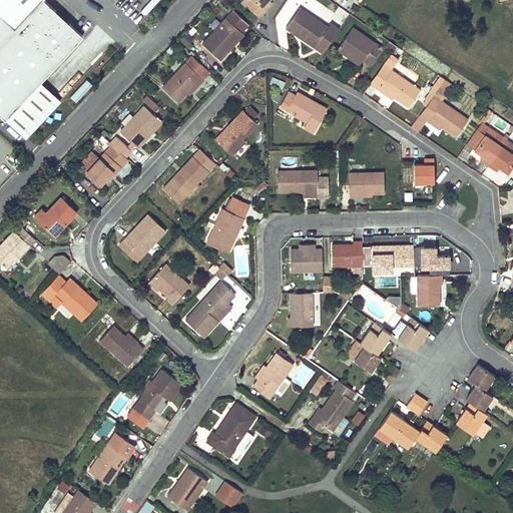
[(0,0),(0,113),(5,118),(82,35),(44,0),(0,0)]
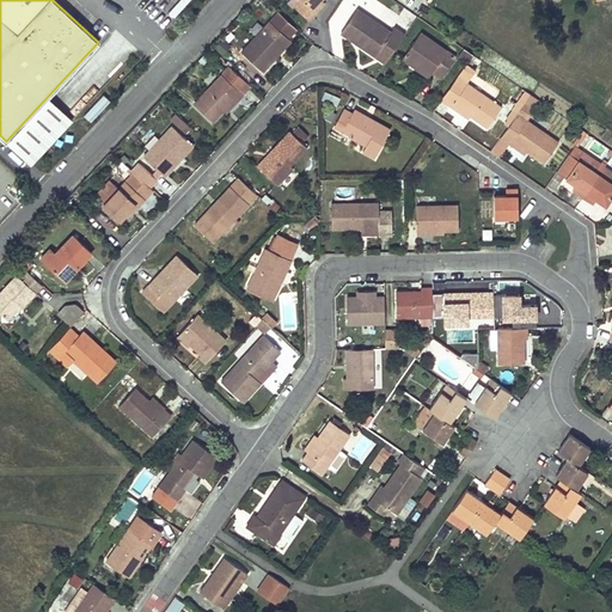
[(322,0),(299,0),(300,1),(294,7),(308,20),(314,14),(311,11),(322,0)]
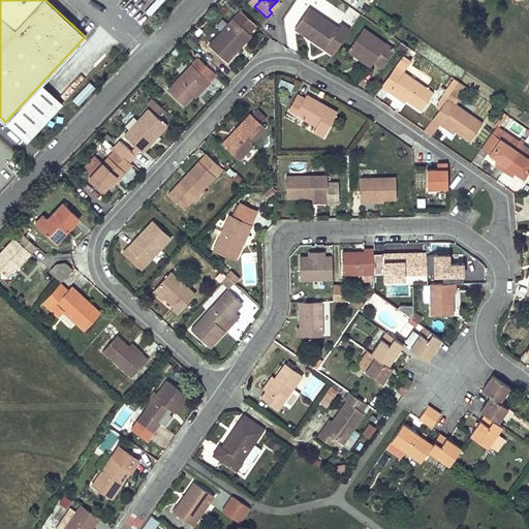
[(309,7),(296,27),(317,41),(316,43),(331,54),(348,29),(340,24),(338,27),(309,7)]
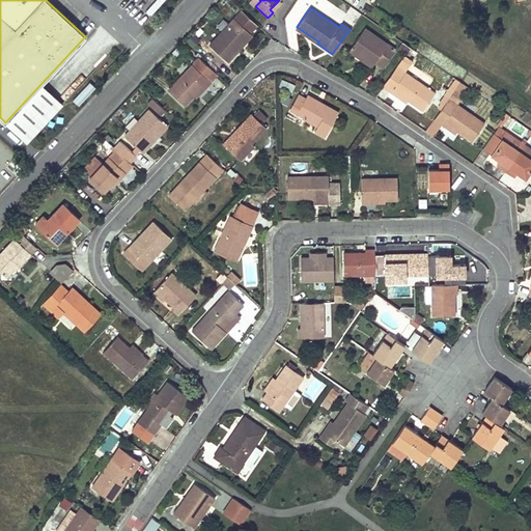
[(233,19),(208,45),(226,62),(239,50),(236,48),(244,39),(246,42),(251,35),(249,33),(255,26),(241,11),(233,19)]
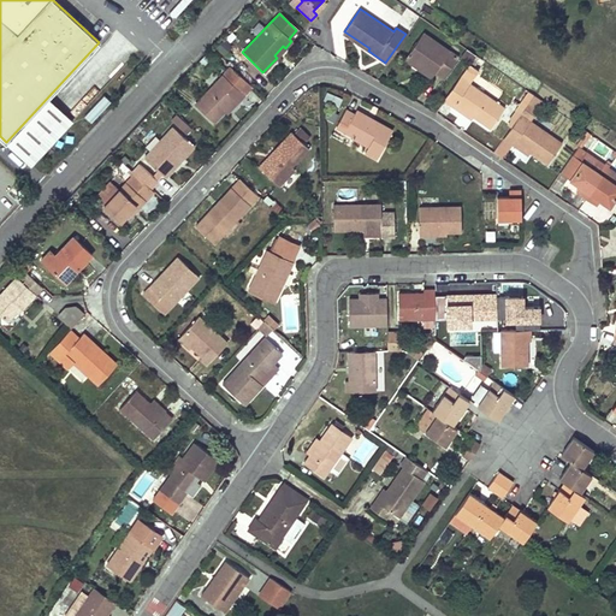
[(424,33),(404,60),(419,71),(424,63),(436,71),(444,77),(457,57),(424,33)]
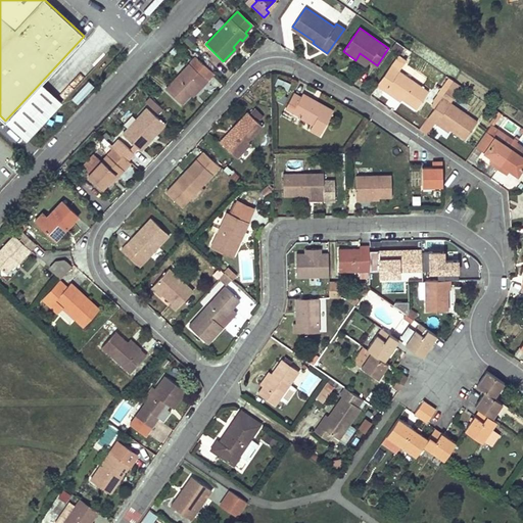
[(360,53),(355,60),(366,67),(370,60),(360,53)]
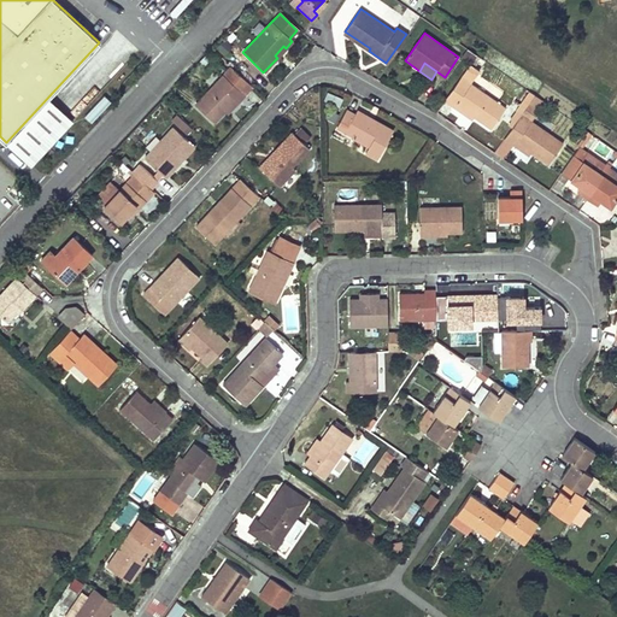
[(231,66),(194,106),(212,123),(223,112),(234,101),(238,104),(253,87),(231,66)]
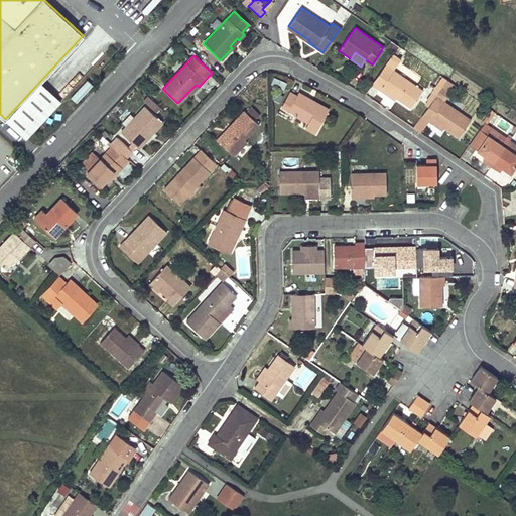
[(385,65),(371,85),(379,91),(381,88),(395,97),(410,108),(422,90),(385,65)]
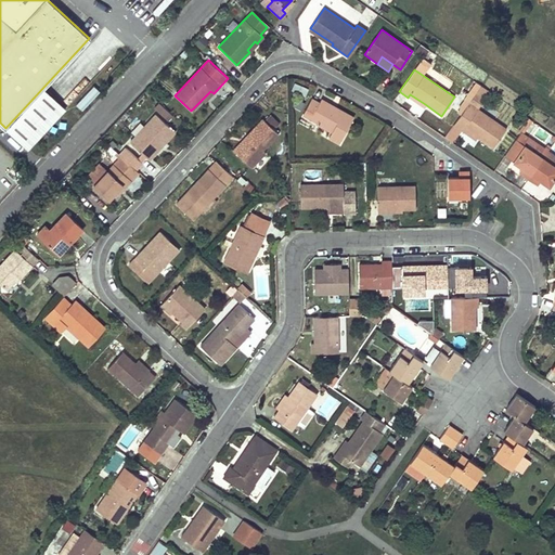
[(464,99),(468,102),(480,85),(476,81),(464,99)]
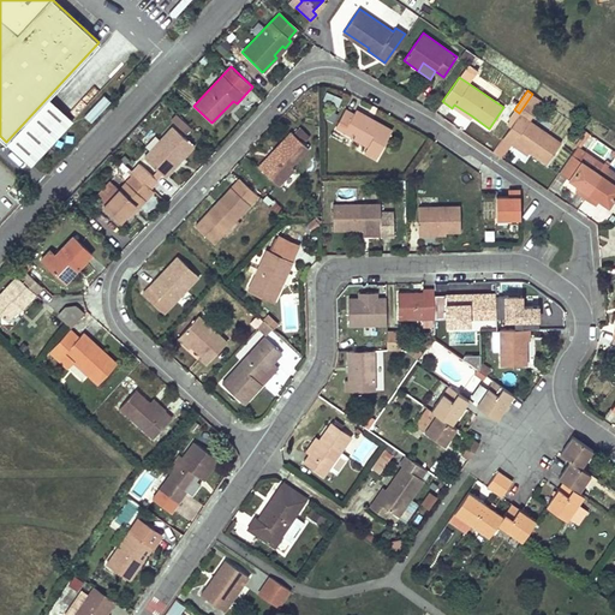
[(339,105),(341,97),(329,93),(326,100),(339,105)]
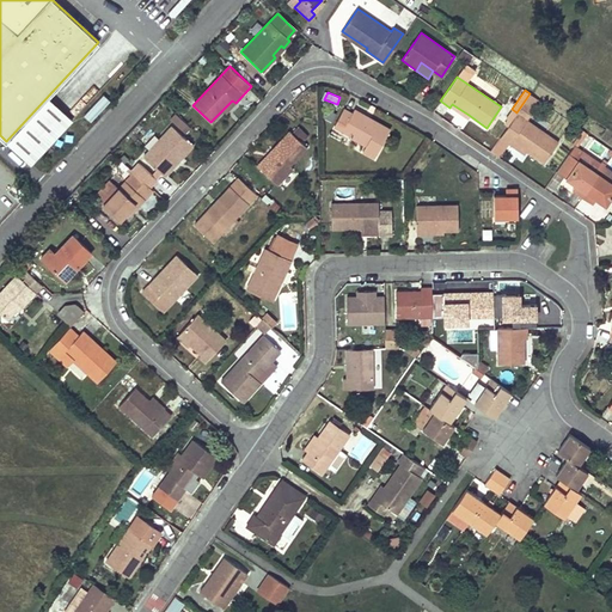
[(516,112),(521,116),(534,97),(530,93),(516,112)]
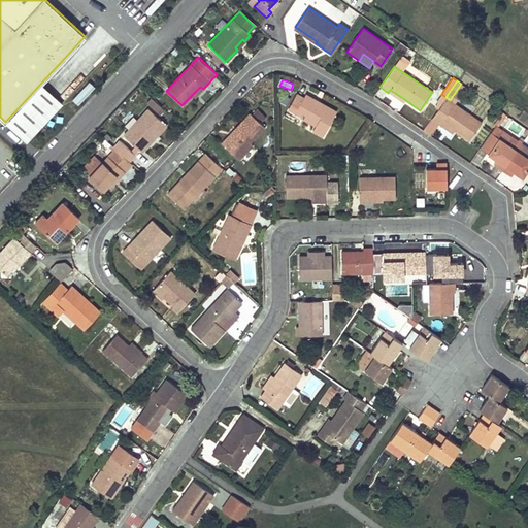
[(76,102),(95,89),(91,83),(72,97),(76,102)]
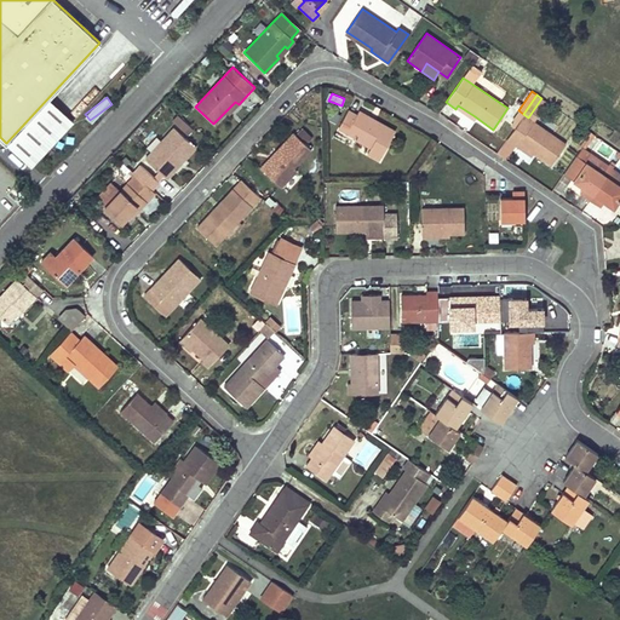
[(239,104),(235,102),(224,113),(227,116),(239,104)]
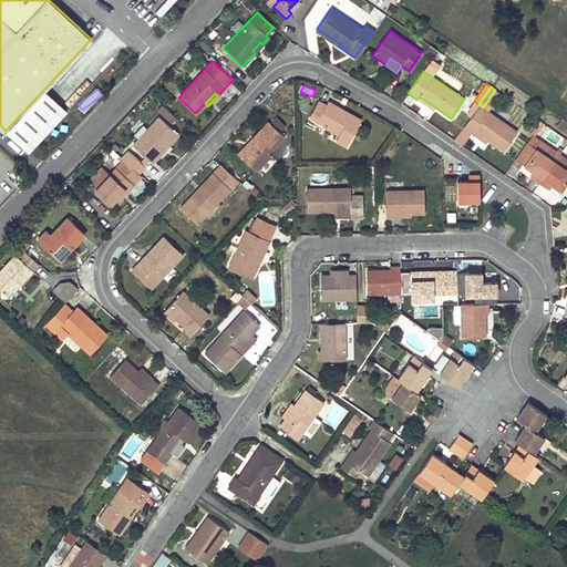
[(419,96),(416,100),(432,110),(434,106),(419,96)]
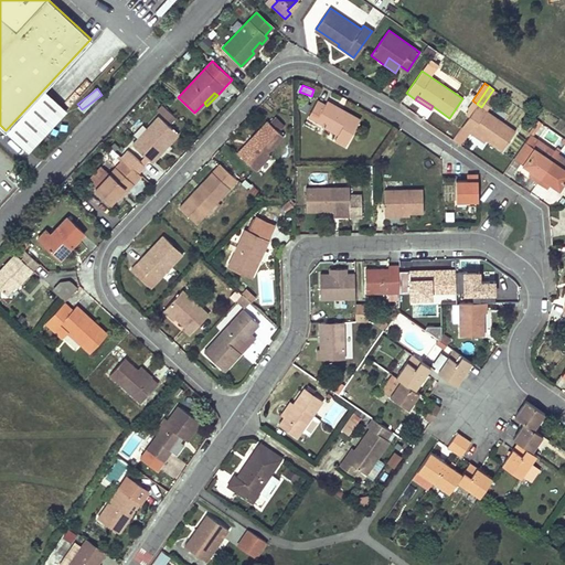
[(317,99),(308,115),(316,119),(318,115),(324,118),(321,125),(336,134),(332,139),(343,146),(359,120),(341,109),(339,114),(333,110),(337,106),(327,100),(324,105),(317,99)]
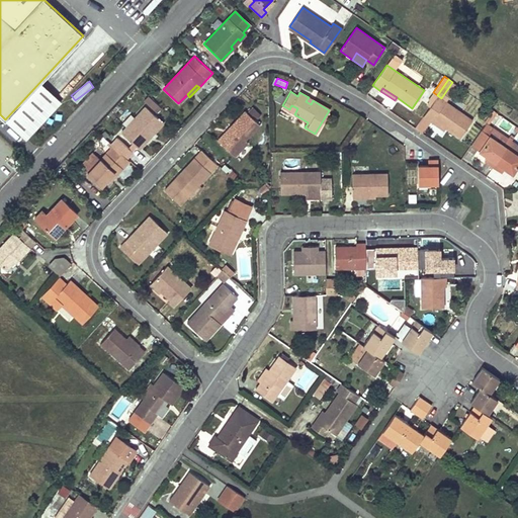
[(423,116),(432,121),(434,119),(445,126),(460,138),(472,119),(441,98),(437,95),(423,116)]
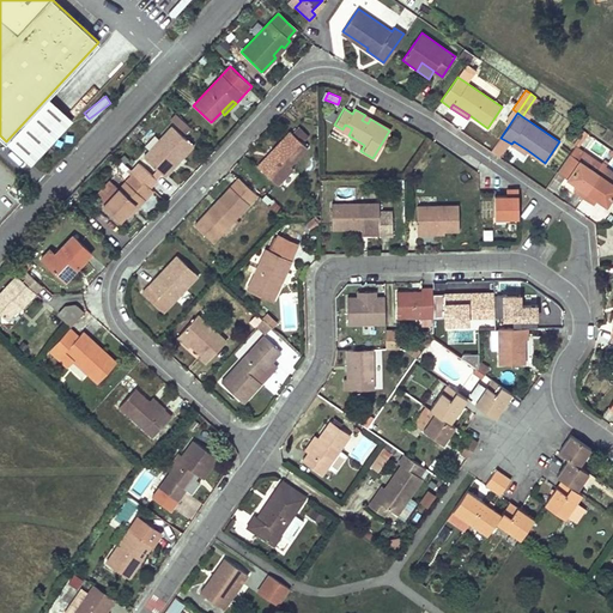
[(186,133),(190,127),(176,114),(171,119),(186,133)]
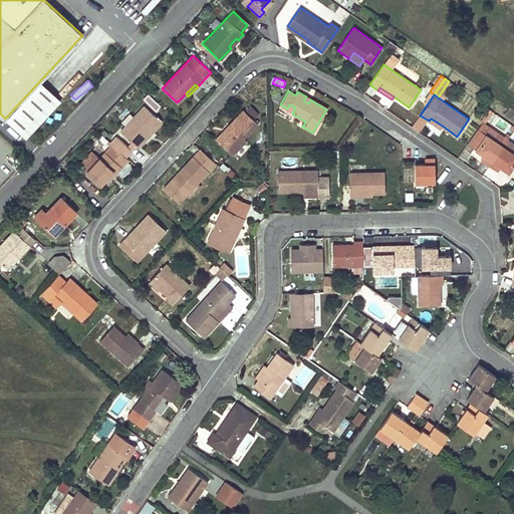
[(292,113),(295,107),(289,104),(287,108),(280,104),(276,110),(289,118),(292,113)]
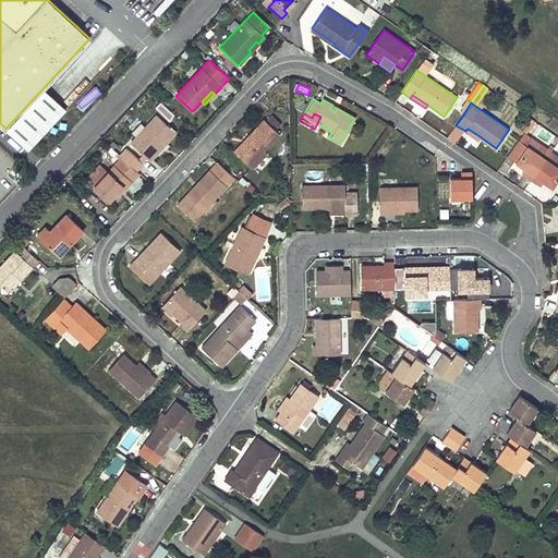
[(156,114),(130,143),(143,155),(147,159),(149,161),(156,155),(154,153),(161,144),(164,146),(176,133),(156,114)]
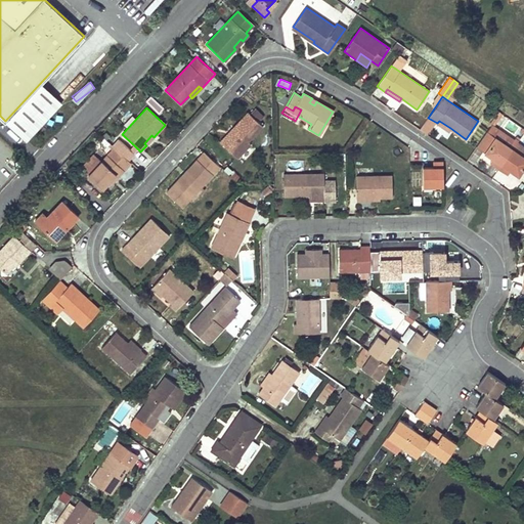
[(234,131),(223,144),(236,158),(250,143),(247,142),(261,126),(247,113),(232,128),(234,131)]
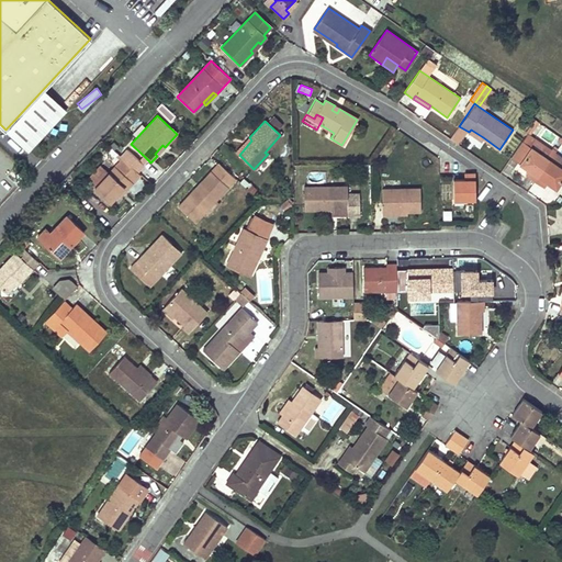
[(469,132),(468,133),(480,142),(483,137),(471,130),(469,132)]
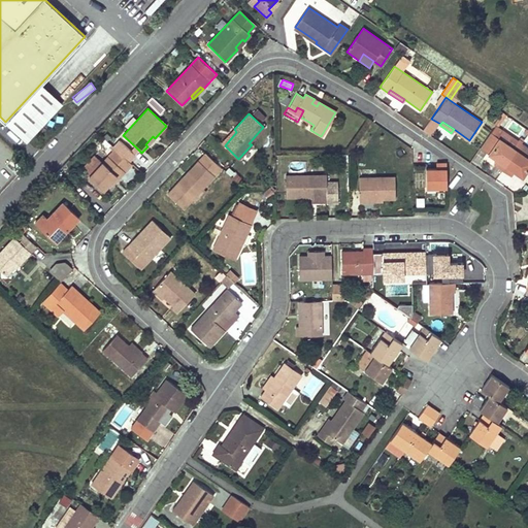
[(499,137),(503,130),(496,125),(491,132),(499,137)]
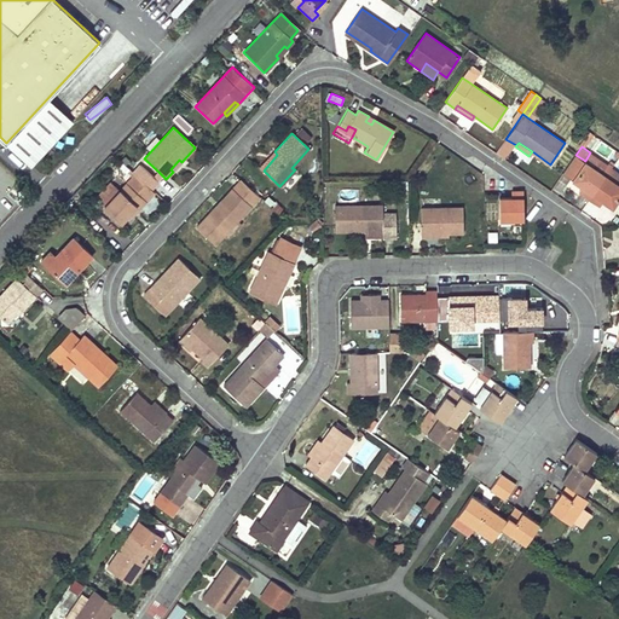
[(275,151),(259,168),(264,171),(277,155),(275,151)]
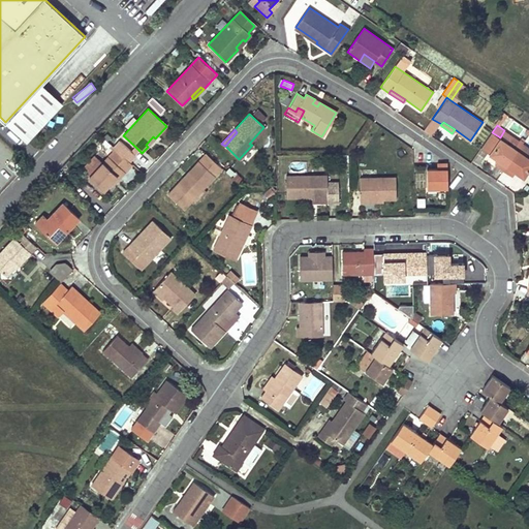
[(492,132),(481,148),(498,160),(501,161),(497,166),(503,170),(518,150),(523,143),(524,142),(520,138),(514,147),(500,137),(492,132)]
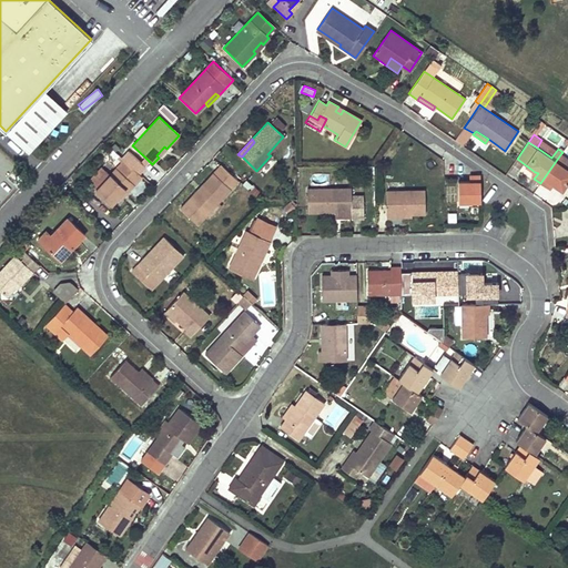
[(164,146),(156,155),(159,158),(166,149),(164,146)]
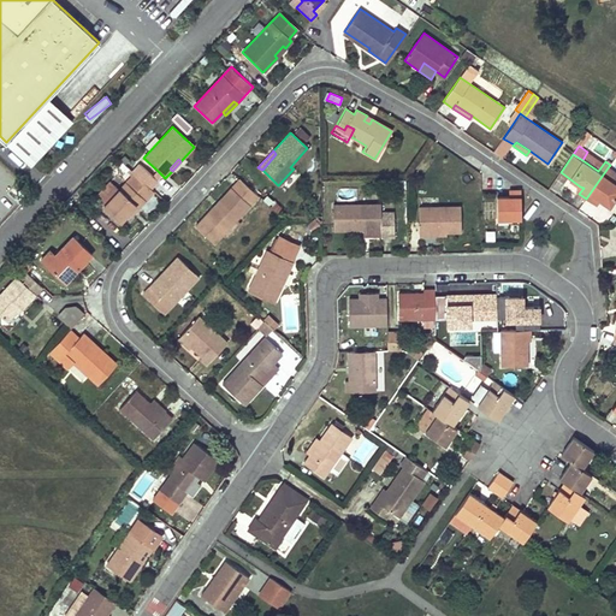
[(140,165),(132,171),(135,173),(150,189),(158,182),(152,177),(140,165)]
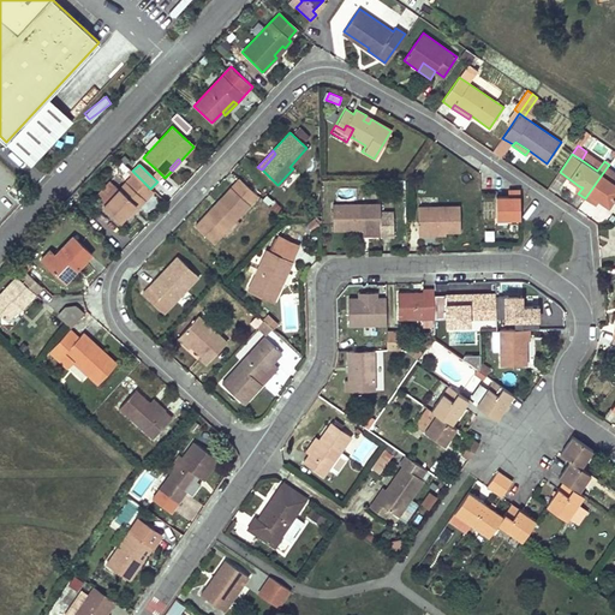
[(614,171),(608,166),(602,174),(614,183),(614,171)]
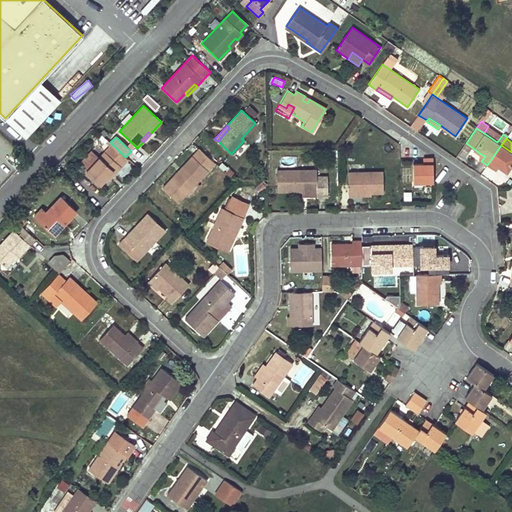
[(131,142),(126,147),(131,151),(135,146),(131,142)]
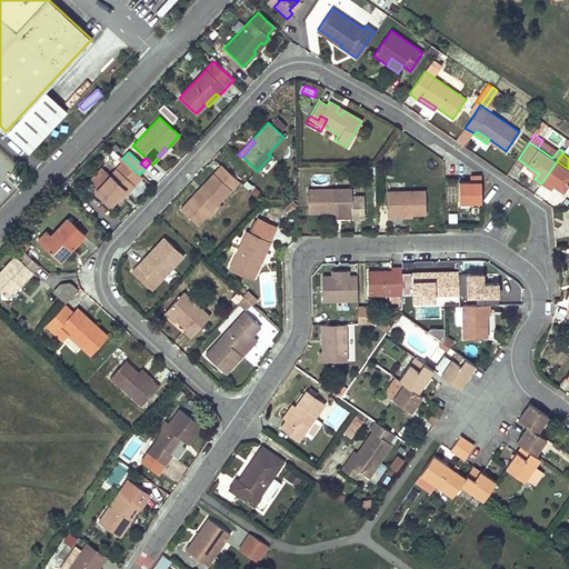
[(110,206),(118,197),(126,189),(129,192),(142,178),(139,175),(125,160),(95,190),(110,206)]
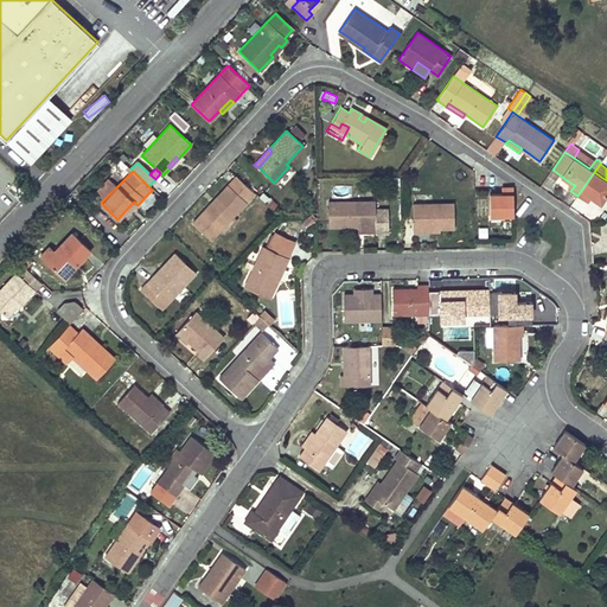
[(606,180),(594,172),(577,196),(585,200),(588,196),(592,198),(601,204),(606,195),(606,180)]
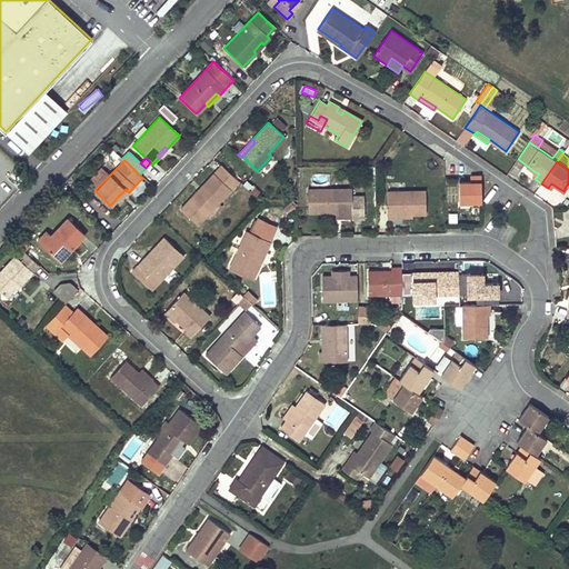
[(221,165),(180,209),(197,226),(239,181),(221,165)]
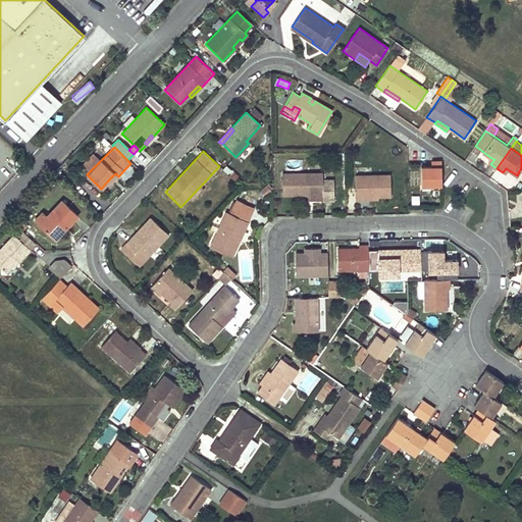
[(421,167),(421,187),(442,187),(441,161),(434,161),(434,168),(430,167),(421,167)]
